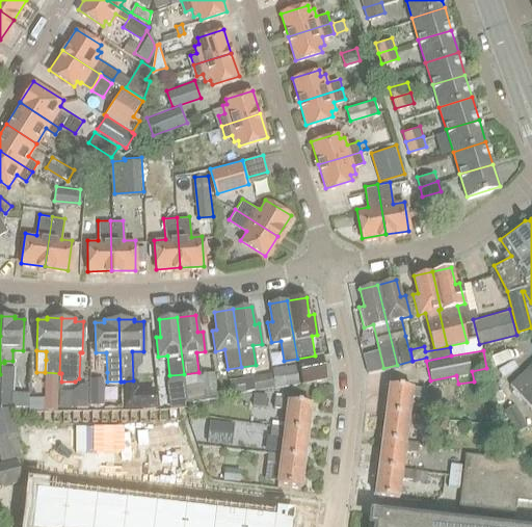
[(212,352),(197,353),(198,373),(185,374),(188,398),(216,395),(212,352)]
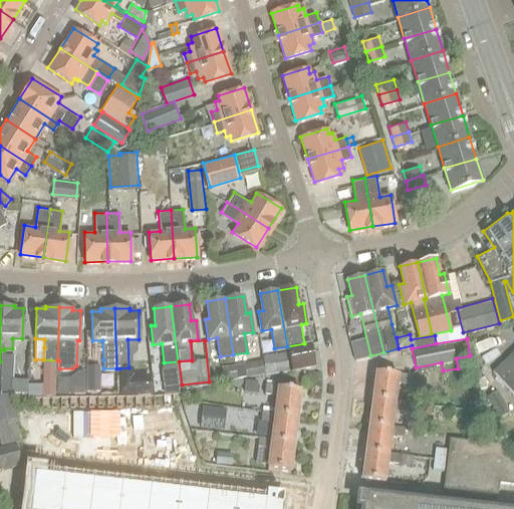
[(291,368),(315,365),(311,342),(288,346),(291,368)]
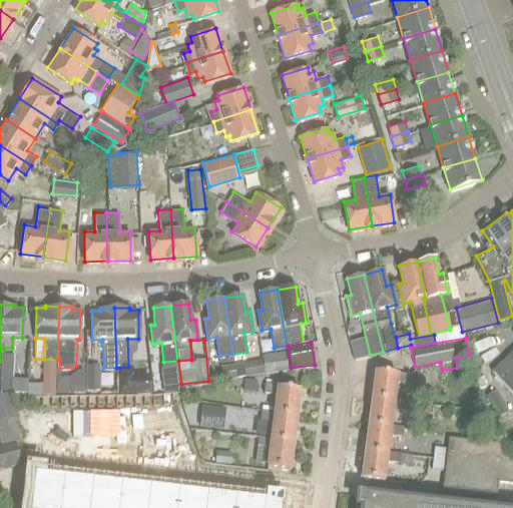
[(512,348),(492,371),(512,392),(512,348)]
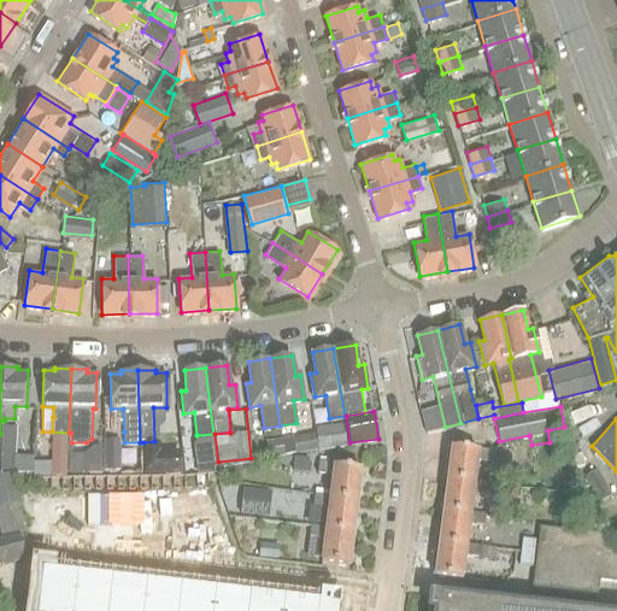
[(344,419),(316,424),(321,447),(348,442),(344,419)]
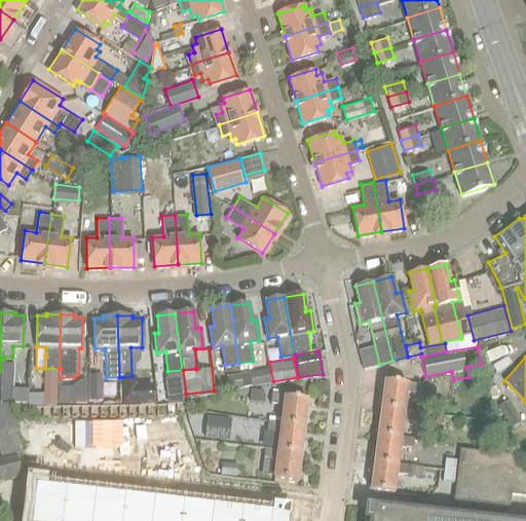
[(1,399),(29,400),(29,384),(14,384),(14,360),(1,360),(1,399)]
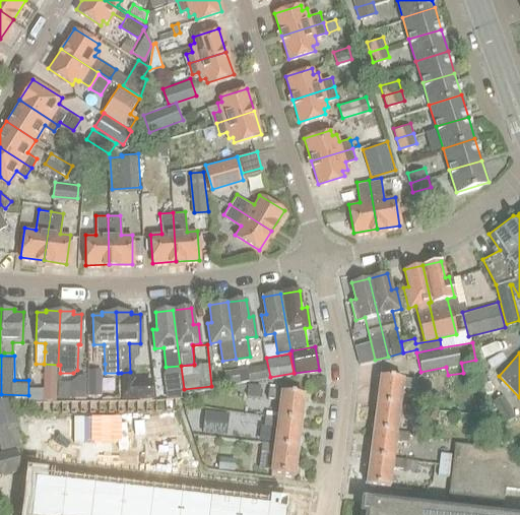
[(266,363),(248,366),(250,380),(269,377),(266,363)]
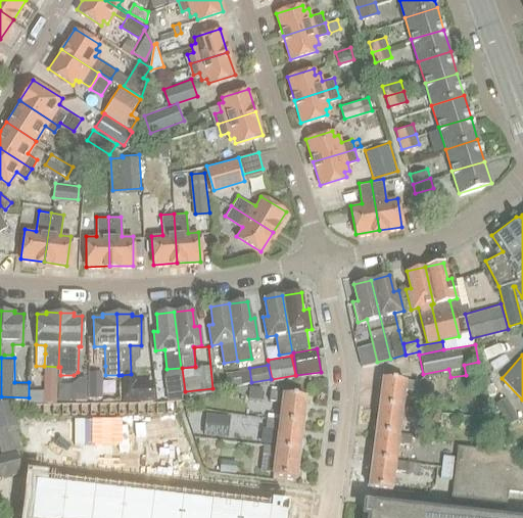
[(56,368),(44,368),(44,401),(56,401),(56,368)]
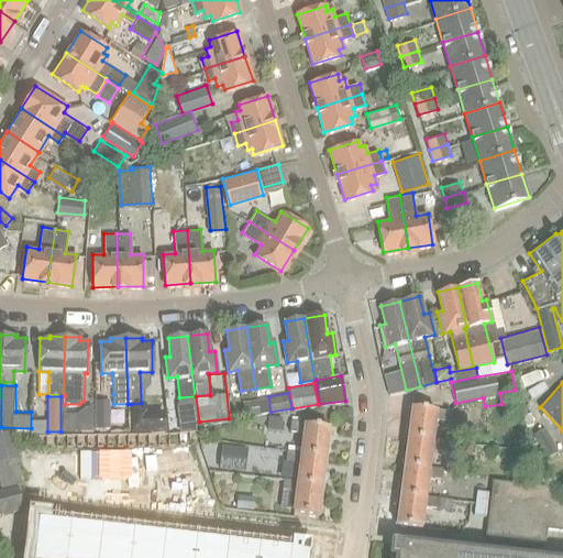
[(197,422),(195,396),(179,397),(178,398),(176,403),(178,424),(197,422)]
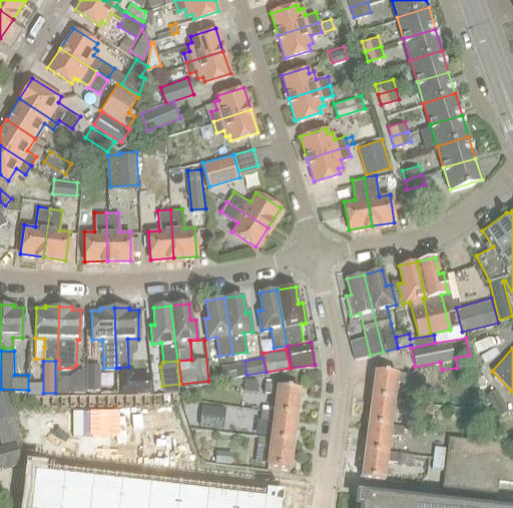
[(220,364),(222,377),(235,375),(233,362),(220,364)]
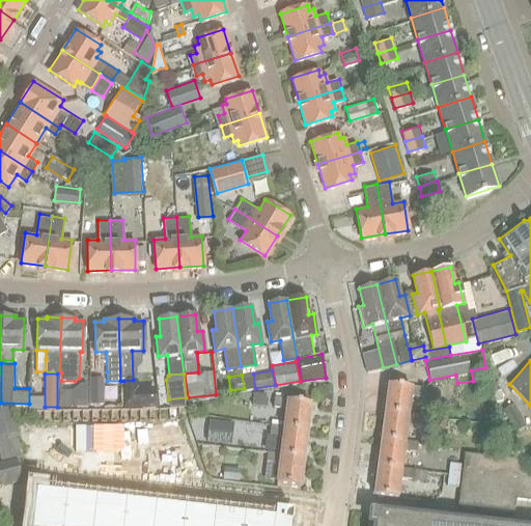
[(105,376),(90,376),(90,402),(105,402),(105,376)]
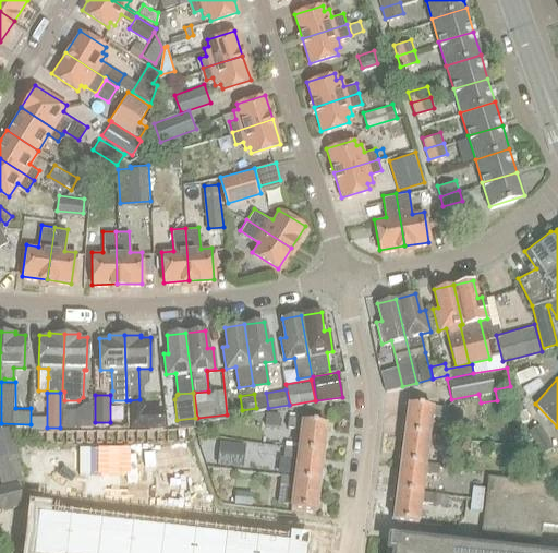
[(140,399),(130,400),(130,425),(161,424),(161,408),(141,408),(141,399),(140,399)]
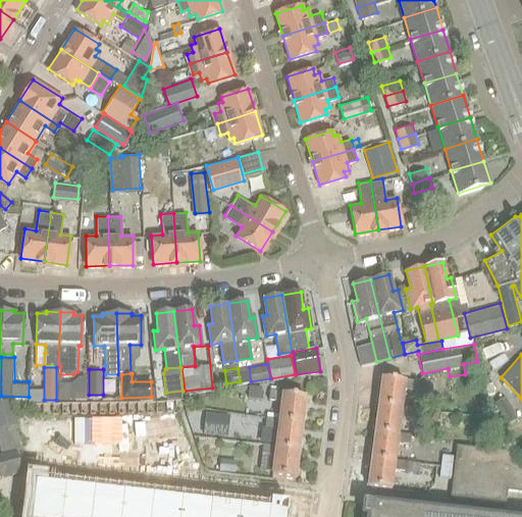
[(71,398),(86,398),(86,375),(80,375),(71,381),(71,398)]
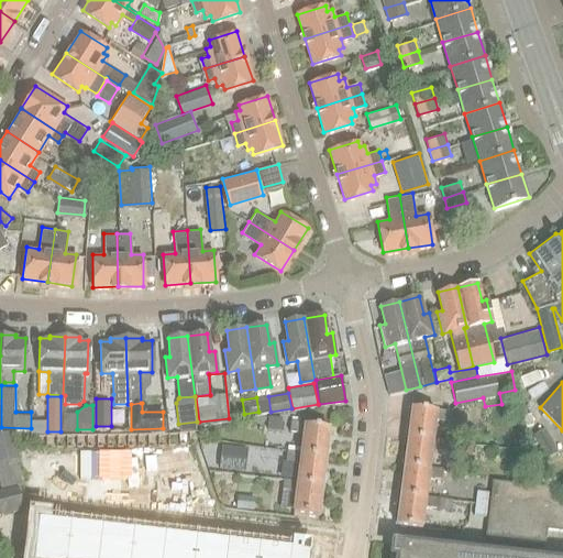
[(410,407),(406,437),(446,442),(446,440),(432,438),(434,418),(449,420),(450,409),(437,408),(435,411),(410,407)]
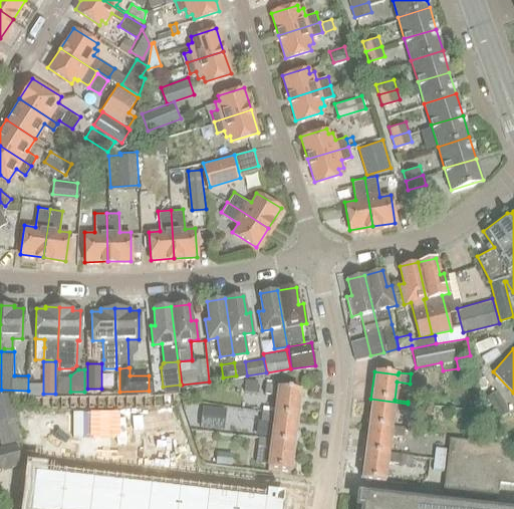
[(256,377),(244,377),(244,389),(255,390),(256,377)]
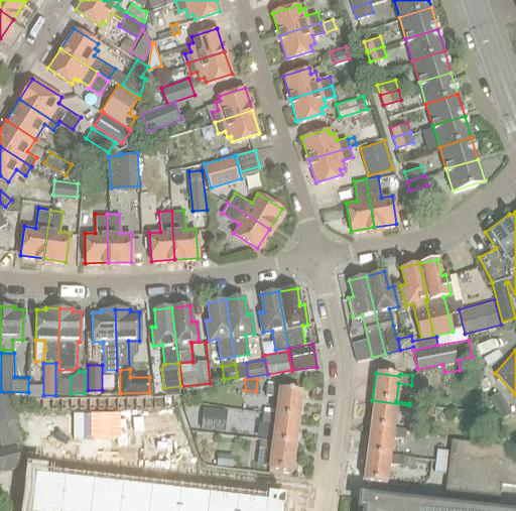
[(263,410),(263,413),(299,418),(302,390),(279,388),(279,385),(266,384),(265,393),(278,394),(276,407),(276,411),(263,410)]
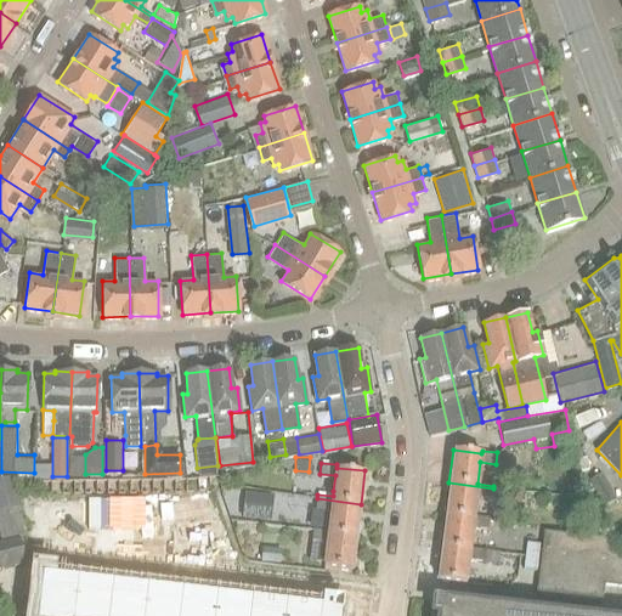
[(603,504),(617,496),(603,470),(581,482),(583,492),(593,487),(603,504)]
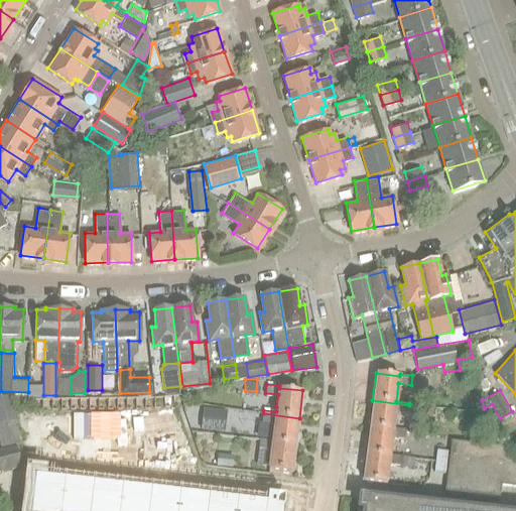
[(0,419),(16,415),(11,392),(0,394),(0,419)]
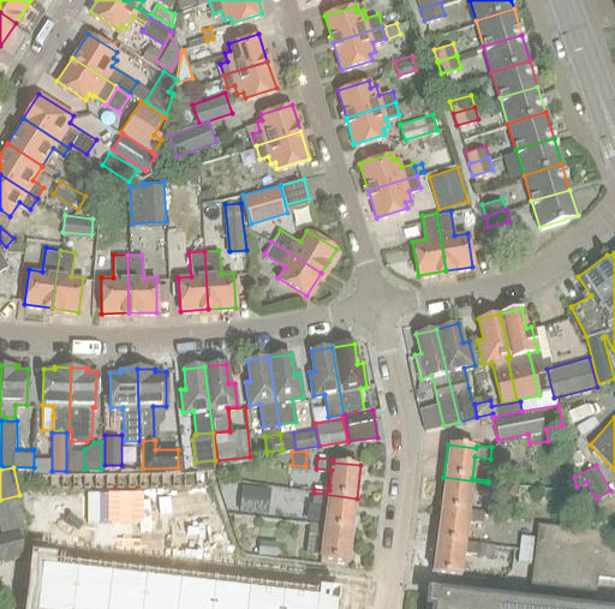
[(487,491),(488,483),(443,477),(440,508),(483,514),(483,512),(469,509),(471,489),(487,491)]
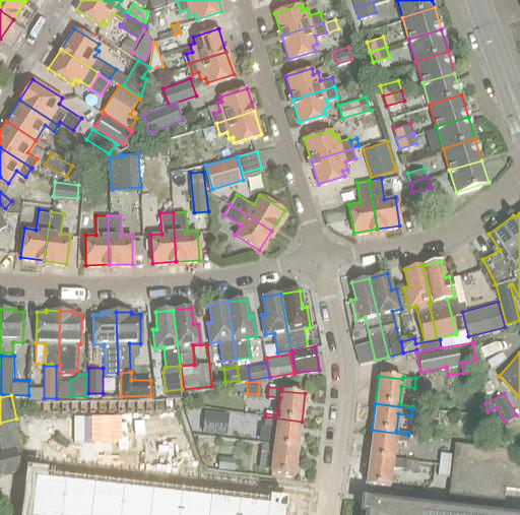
[(222,428),(223,409),(200,407),(198,426),(222,428)]
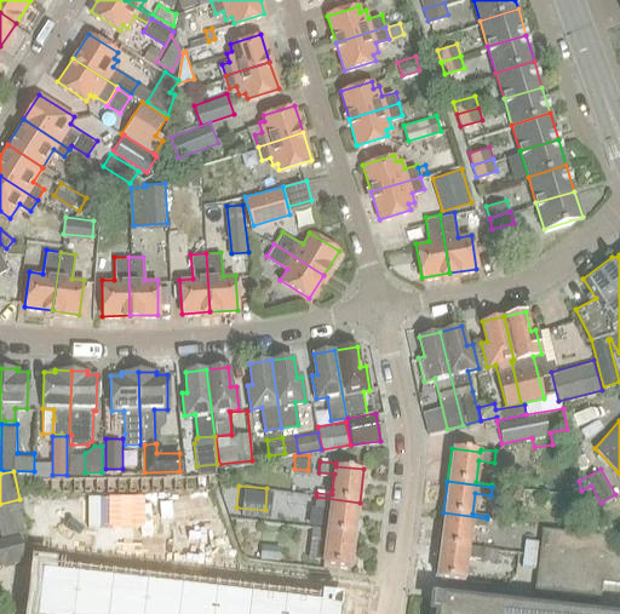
[(355,534),(360,503),(316,497),(315,504),(331,506),(328,526),(313,524),(311,529),(355,534)]
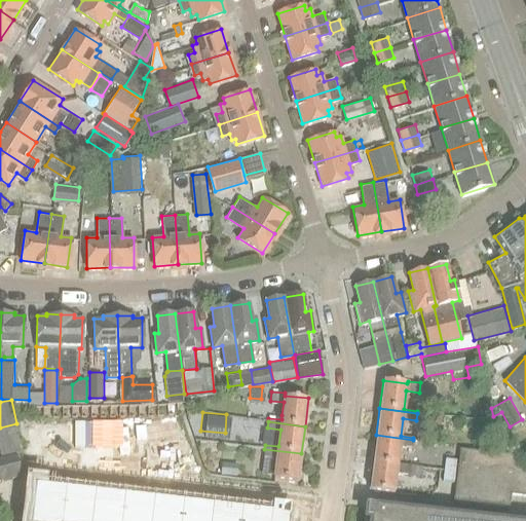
[(16,423),(0,428),(0,452),(1,454),(23,449),(16,423)]
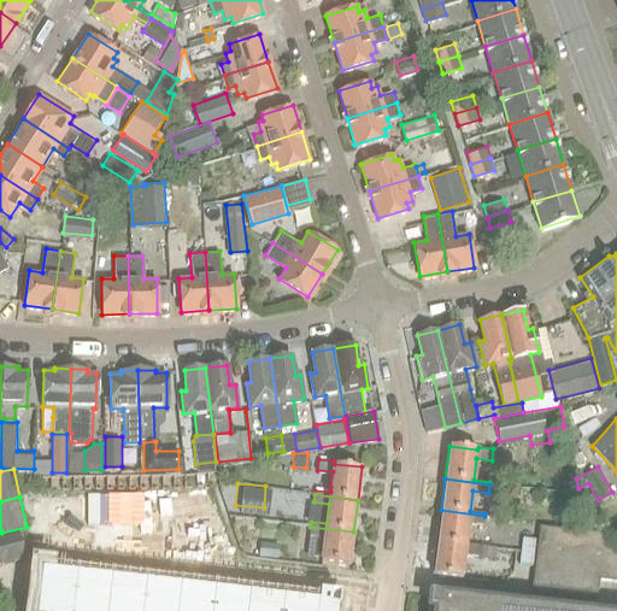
[(483,526),(485,516),(441,510),(438,541),(481,547),(481,545),(466,542),(469,523),(483,526)]
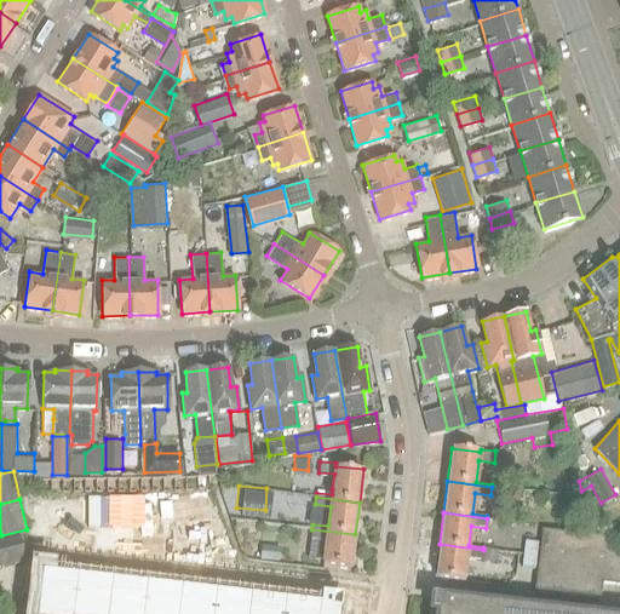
[(619,581),(619,551),(614,551),(607,534),(541,526),(534,587),(592,594),(592,589),(601,590),(602,580),(619,581)]
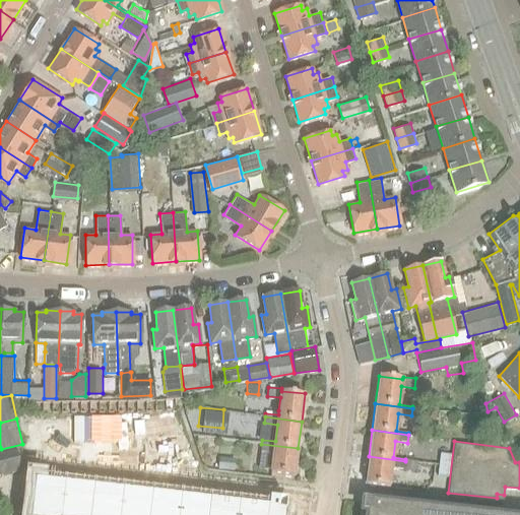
[(295,475),(298,448),(261,444),(261,449),(273,451),(271,473),(295,475)]
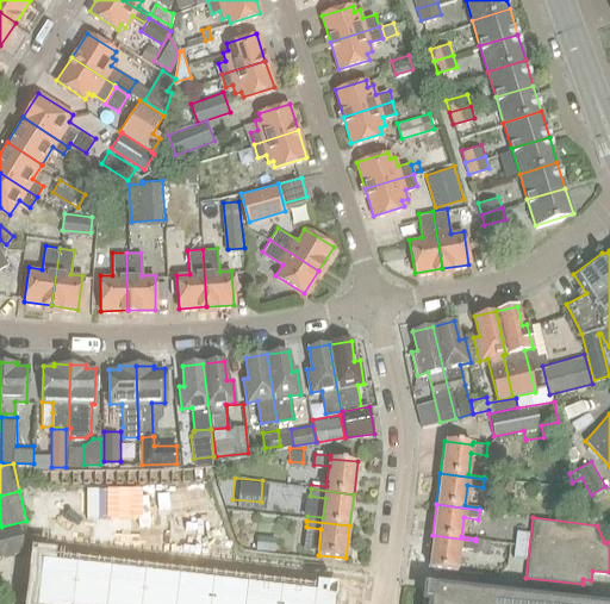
[(0,555),(24,550),(18,525),(0,529),(0,555)]
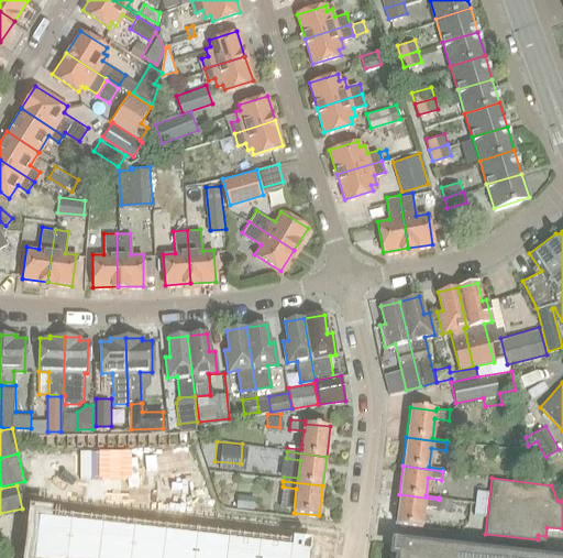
[(486,514),(488,490),(477,489),(474,512),(486,514)]
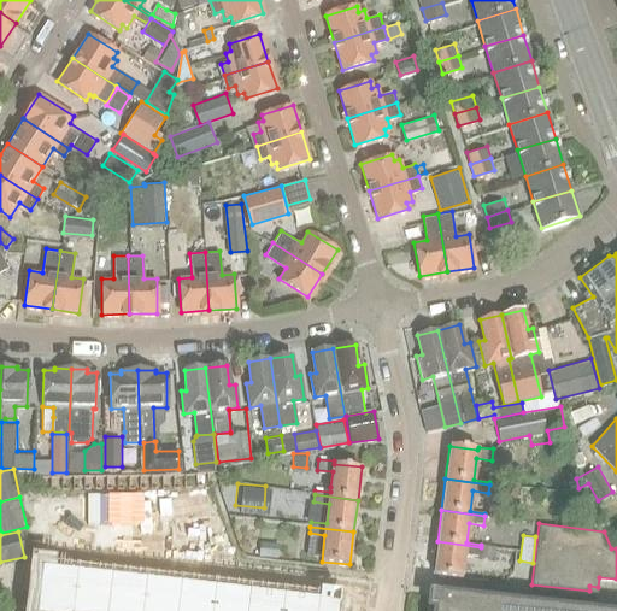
[(277,552),(277,540),(259,540),(258,551),(277,552)]
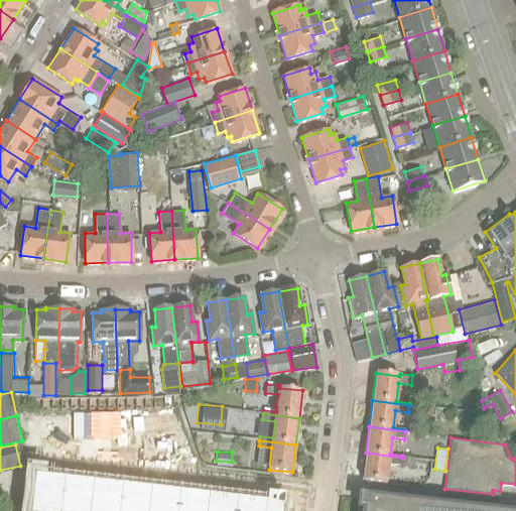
[(401,465),(402,458),(366,453),(362,480),(386,483),(388,463),(401,465)]
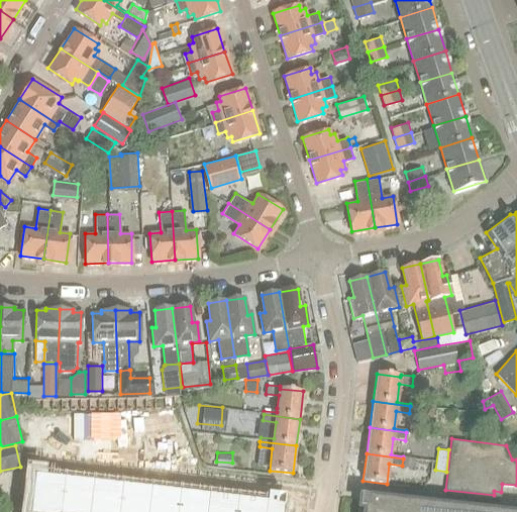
[(414,467),(416,455),(404,454),(403,466),(414,467)]
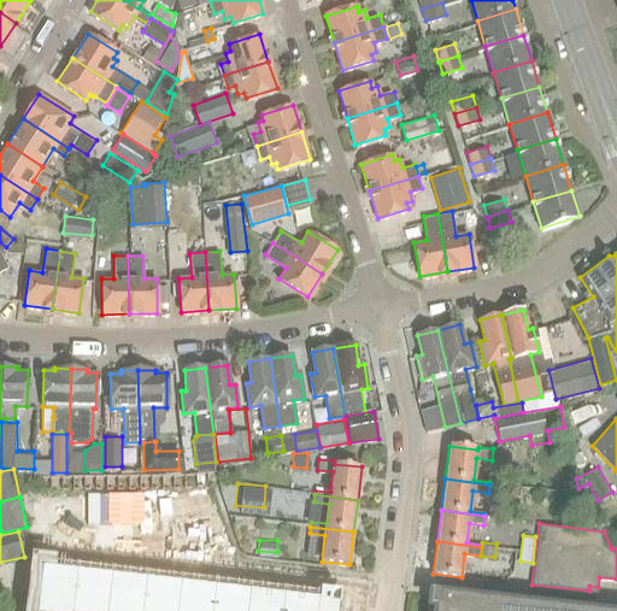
[(339,610),(341,592),(318,589),(317,599),(40,568),(34,610),(56,610),(57,610),(339,610)]
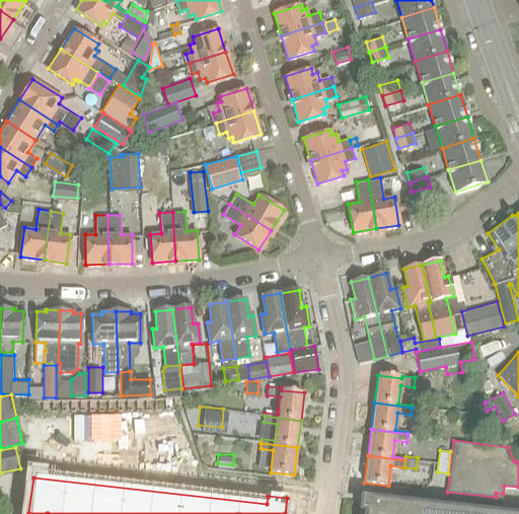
[(500,513),(363,499),(362,499),(362,501),(361,510),(362,510),(366,510),(365,513),(500,513)]
